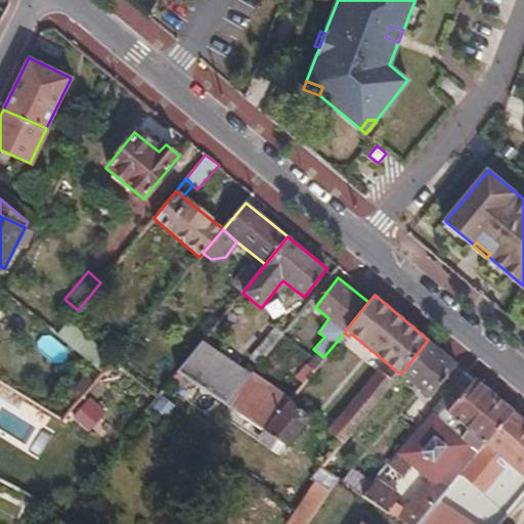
[(69,321),(57,335),(97,366),(106,354),(69,321)]
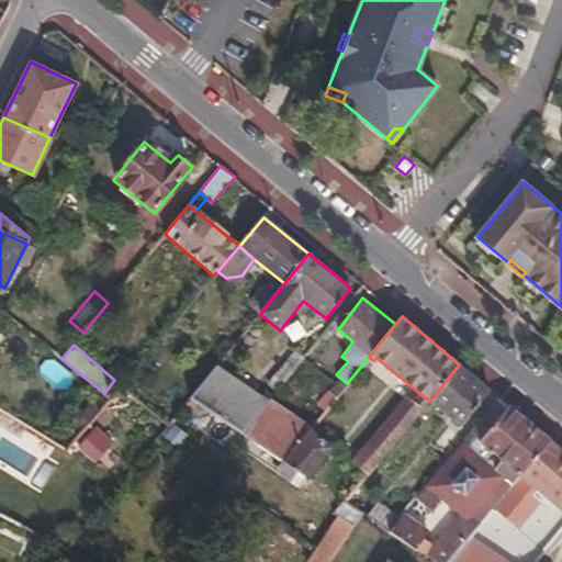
[(490,390),(459,364),(430,401),(461,426),(490,390)]
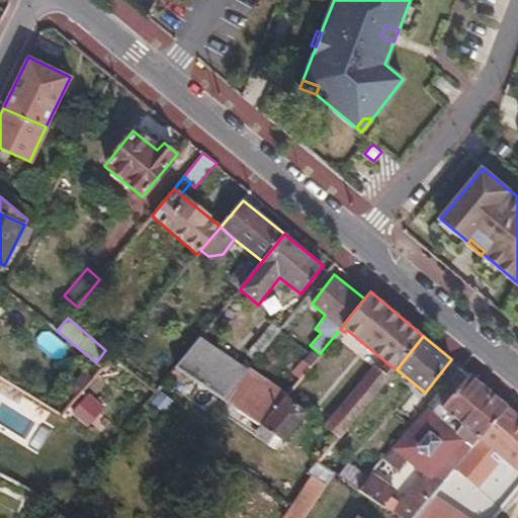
[(175,367),(223,401),(236,382),(248,369),(242,365),(199,337),(175,367)]
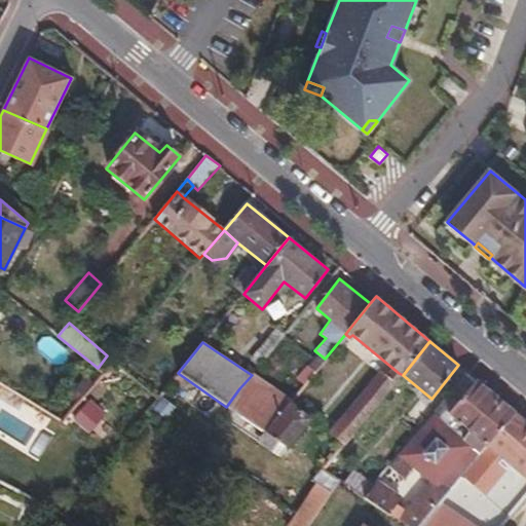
[(325,359),(320,354),(310,365),(315,370),(325,359)]
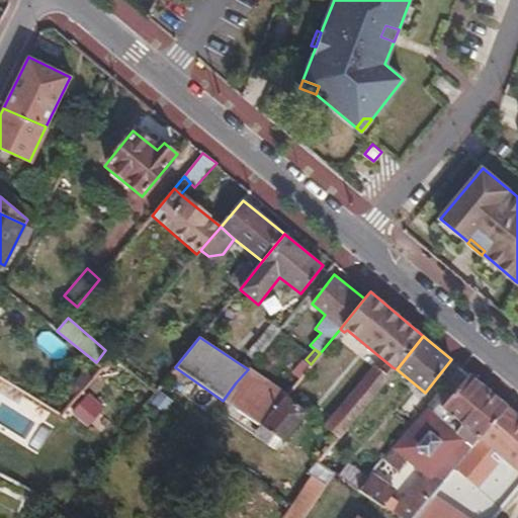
[(242,365),(248,369),(252,362),(246,358),(242,365)]
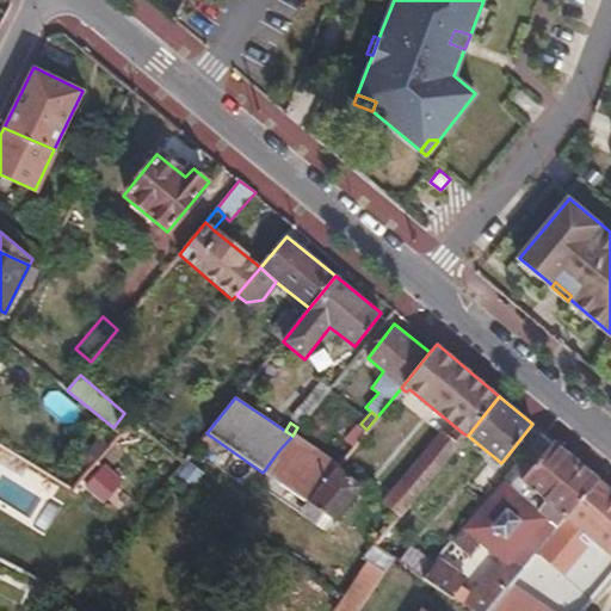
[(400,517),(468,436),(463,433),(456,442),(443,431),(384,503),(400,517)]
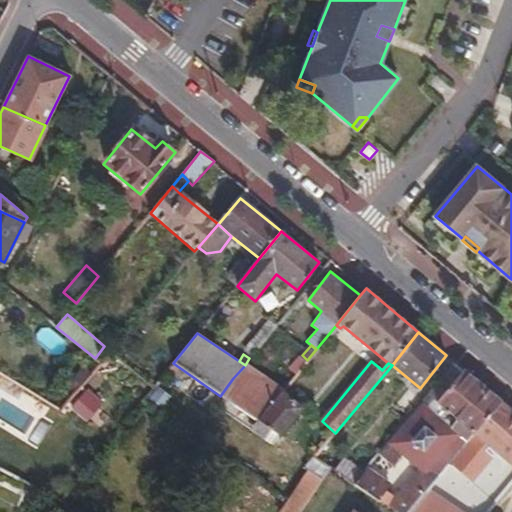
[(70,385),(76,390),(96,368),(86,362),(72,379),(74,381),(70,385)]
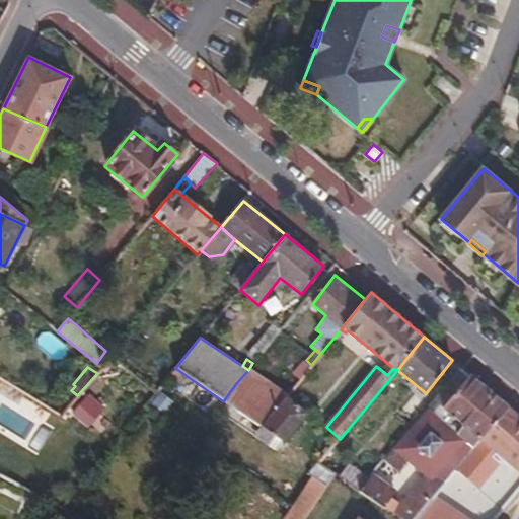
[(509,408),(460,367),(433,399),(480,440),(509,408)]
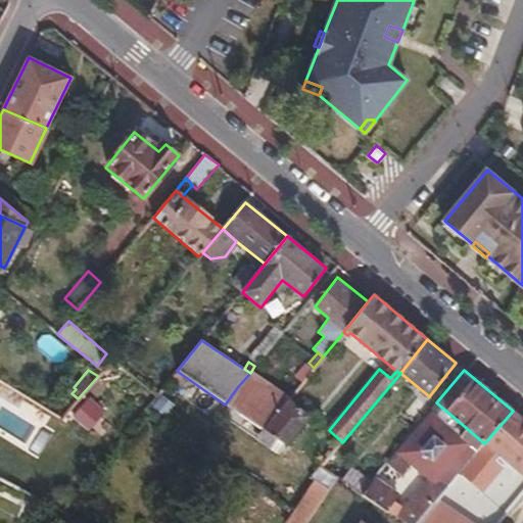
[(238,386),(225,405),(264,429),(288,399),(250,373),(238,386)]
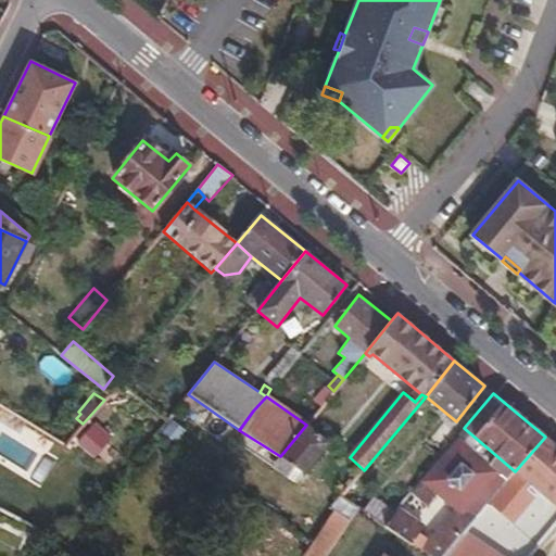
[(306,425),(280,456),(304,474),(329,442),(306,425)]
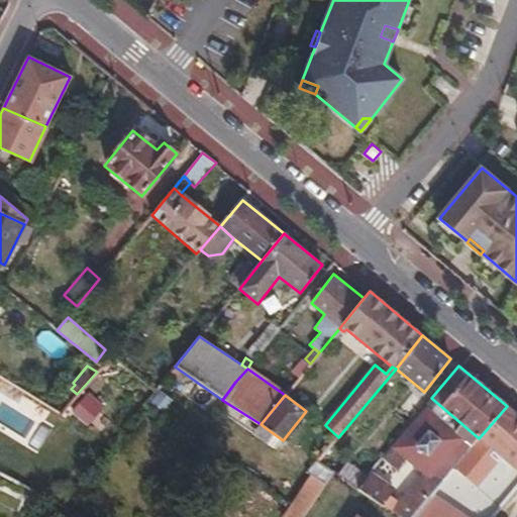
[(455,466),(479,438),(431,398),(426,406),(463,437),(431,479),(439,485),(455,466)]
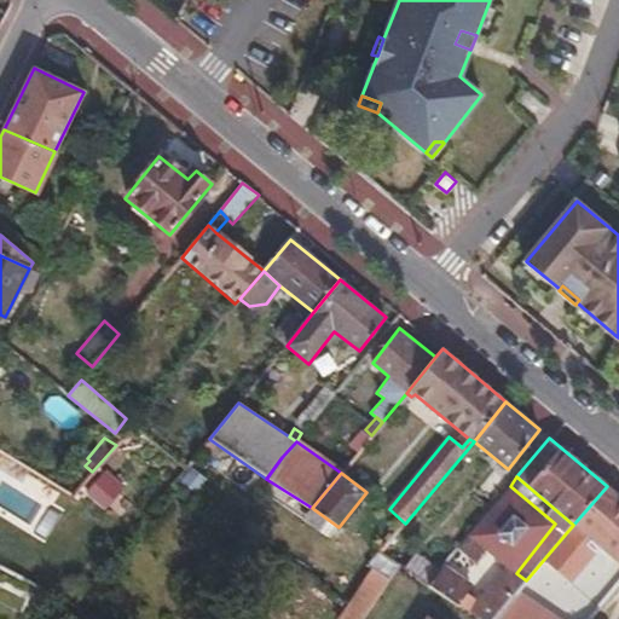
[(510,486),(469,536),(505,567),(516,573),(555,524),(510,486)]
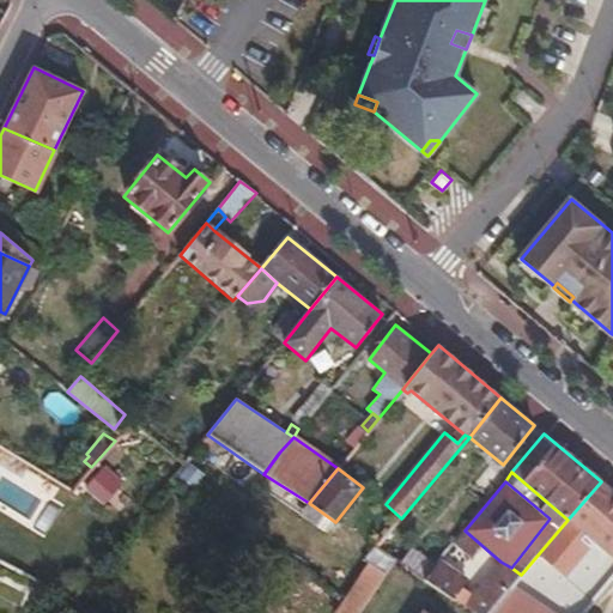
[(612,491),(601,481),(568,520),(540,552),(563,571),(592,539),(612,556),(612,491)]
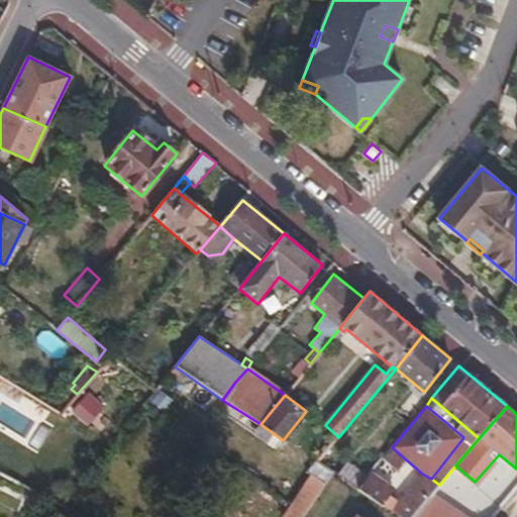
[(283,440),(261,424),(252,434),(277,451),(283,440)]
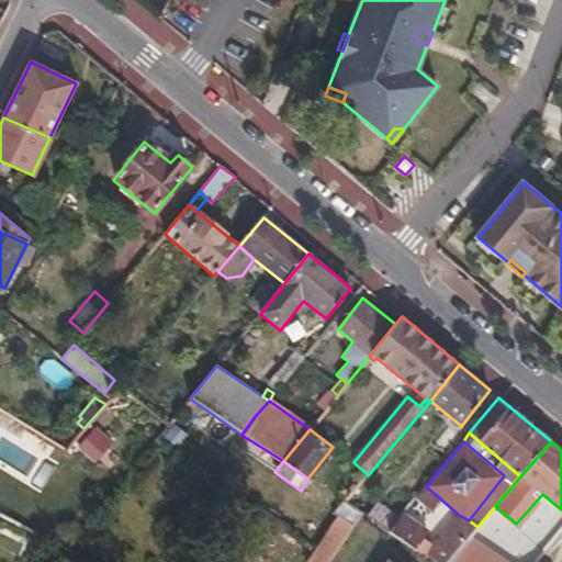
[(341,490),(337,497),(345,503),(346,504),(351,495),(341,490)]
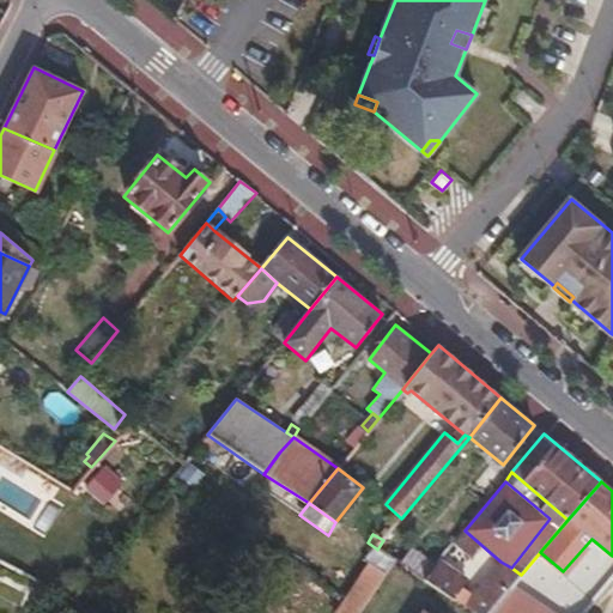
[(377,550),(395,562),(424,581),(436,564),(389,534),(383,540),(377,550)]
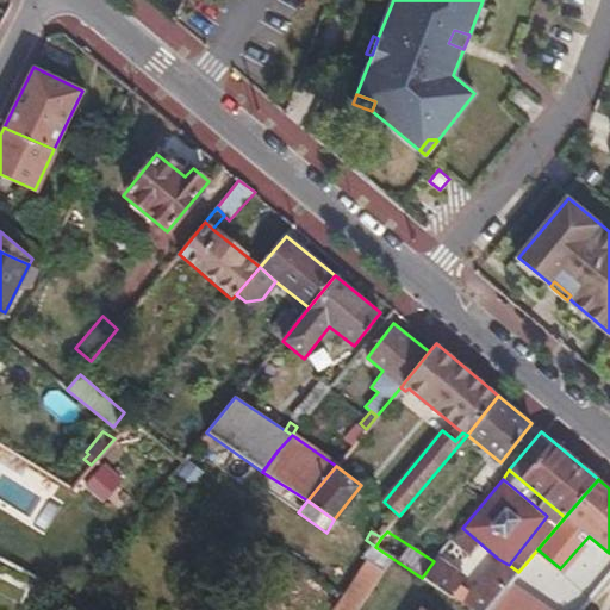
[(393,559),(375,547),(374,546),(363,559),(368,561),(343,595),(361,607),(393,559)]
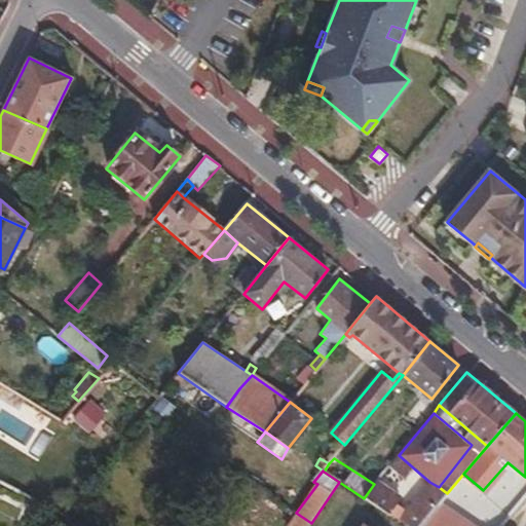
[(408,509),(398,521),(405,525),(420,525),(440,502),(447,493),(439,487),(429,482),(408,509)]
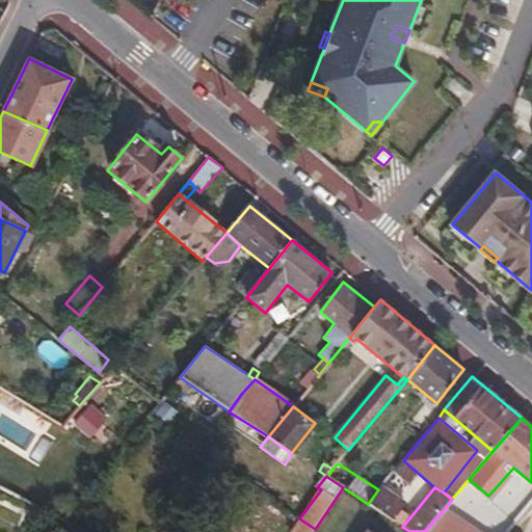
[(378,489),(368,504),(402,527),(413,514),(378,489)]
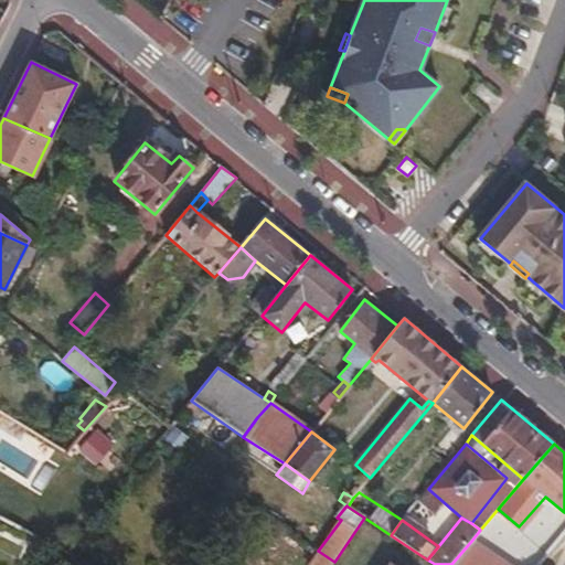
[(27,544),(41,551),(45,542),(30,534),(27,544)]
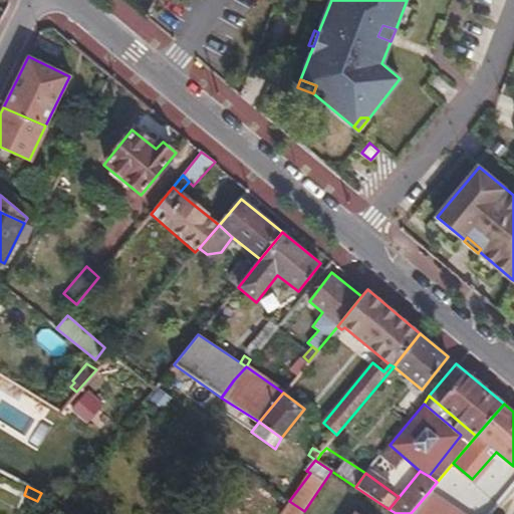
[(458,509),(430,491),(411,513),(489,513),(492,511),(497,505),(474,488),(458,509)]
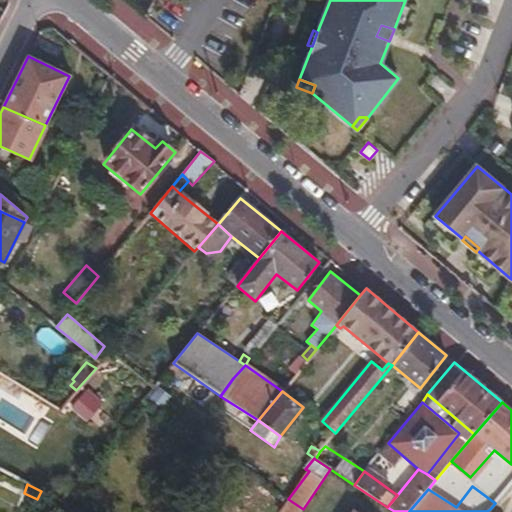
[(300,511),(303,509),(288,499),(280,511),(300,511)]
